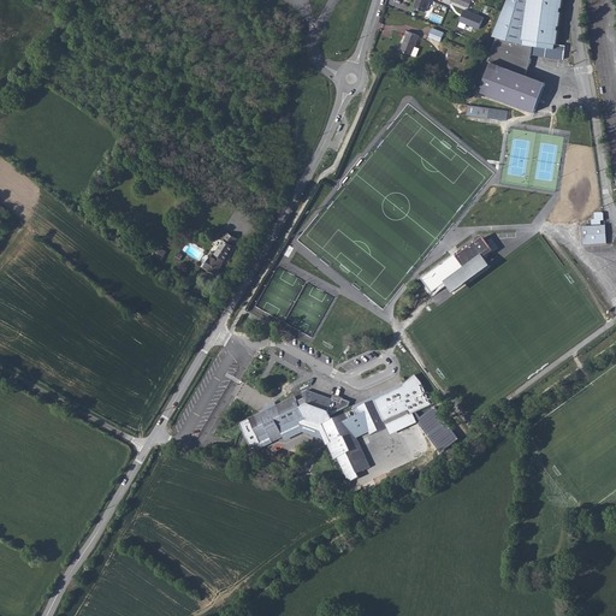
[(418,0),(414,7),(426,12),(430,0),(418,0)]
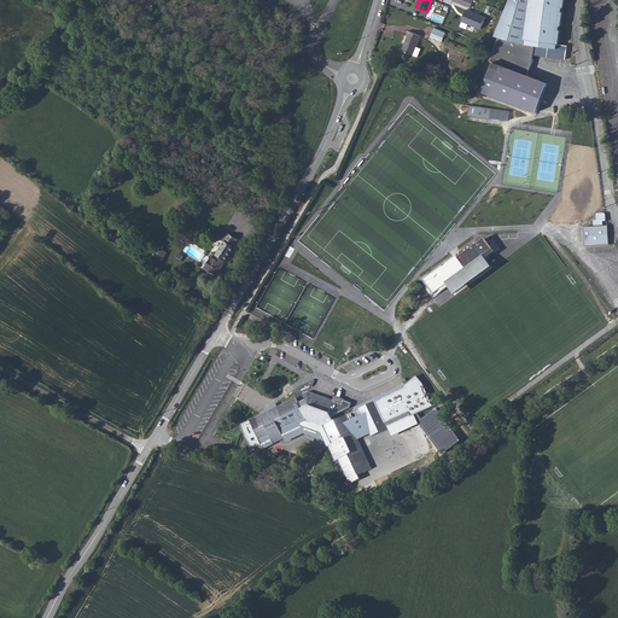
[(494,63),(483,92),(537,112),(548,83),(528,76),(531,65),(534,58),(535,57),(536,56),(566,58),(567,46),(559,45),(561,30),(559,30),(560,25),(561,27),(564,12),(563,12),(563,7),(564,7),(565,0),(509,0),(495,36),(499,38),(490,62),(494,63)]
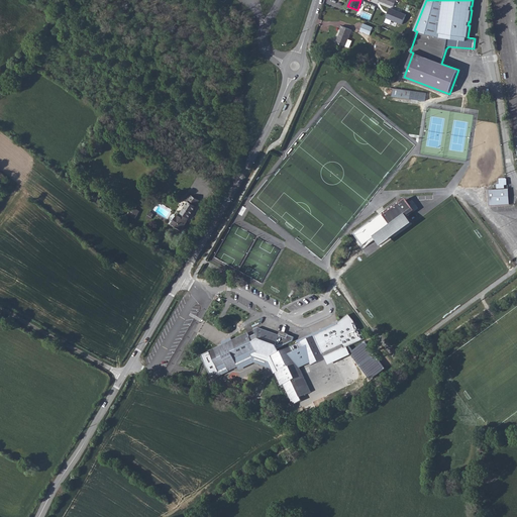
[(406,14),(393,9),(389,19),(402,24),(406,14)]
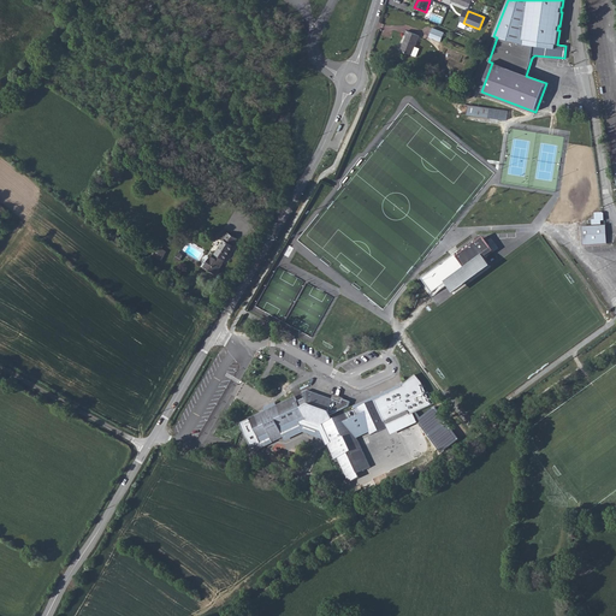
[(444,33),(433,28),(430,37),(440,42),(444,33)]
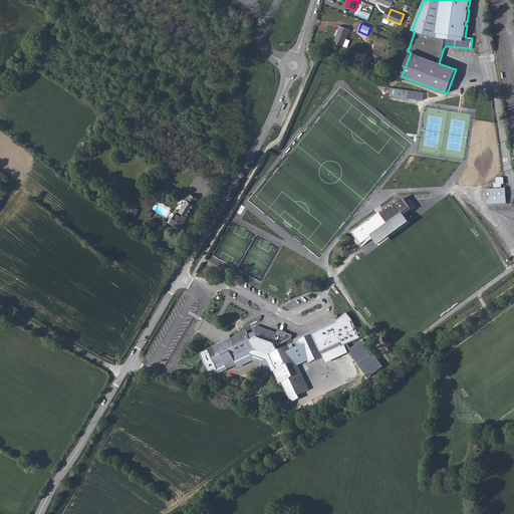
[(350,30),(339,26),(338,29),(339,30),(334,42),(343,46),(346,39),(350,30)]
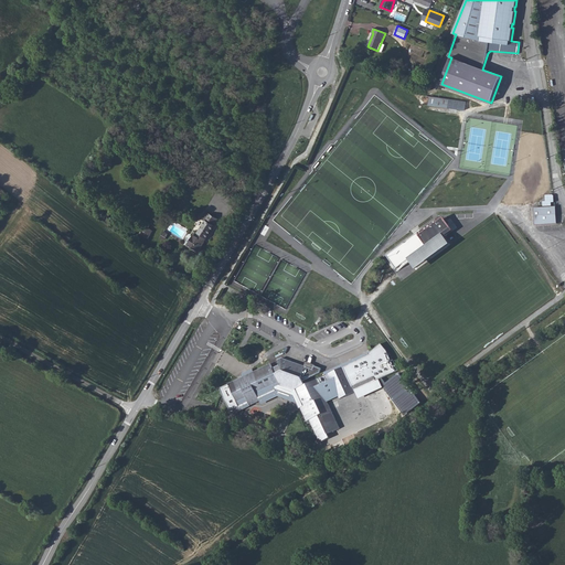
[(466,102),(430,96),(428,105),(465,110),(466,102)]
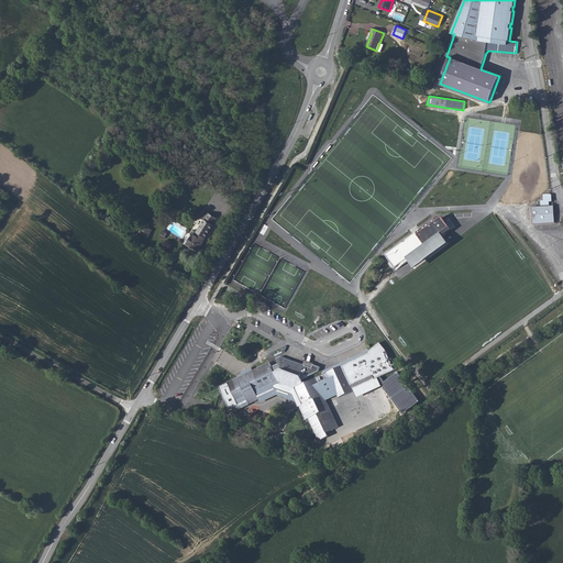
[(542,206),(549,205),(549,201),(552,201),(551,198),(551,195),(548,196),(544,196),(544,201),(542,201),(542,206)]
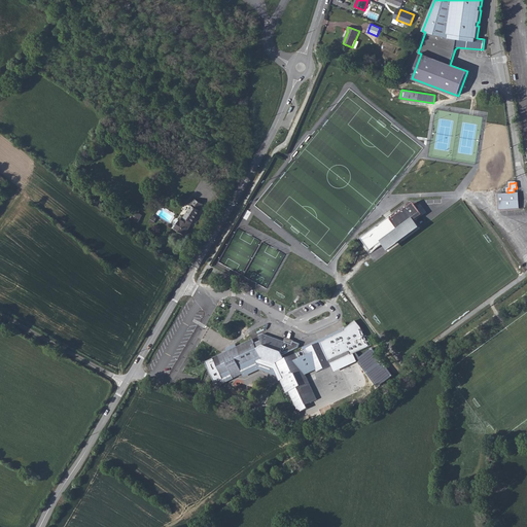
[(507,195),(497,196),(498,209),(519,207),(518,195),(515,195),(507,195)]
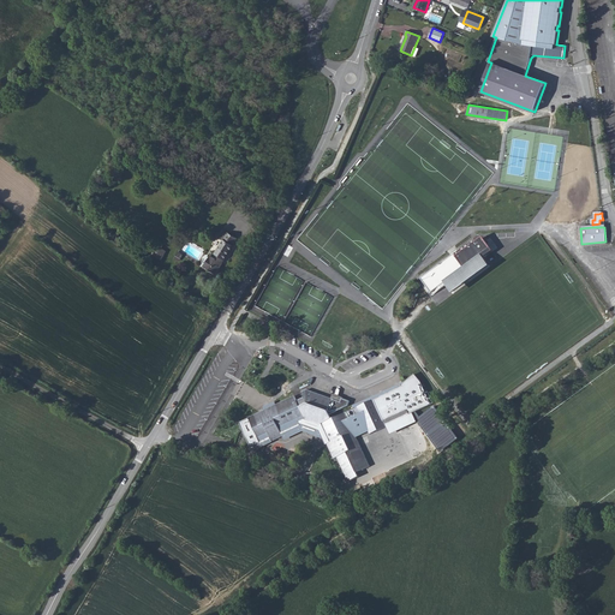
[(215,274),(238,239),(224,230),(219,237),(224,239),(214,254),(219,256),(216,260),(210,255),(203,267),(215,274)]
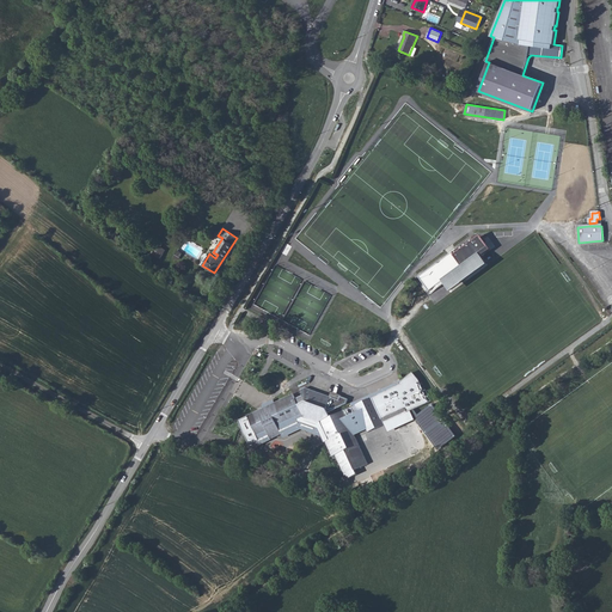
[(471,238),(418,277),(430,294),(444,283),(448,291),(487,263),(479,255),(488,248),(481,237),(473,242),(471,238)]
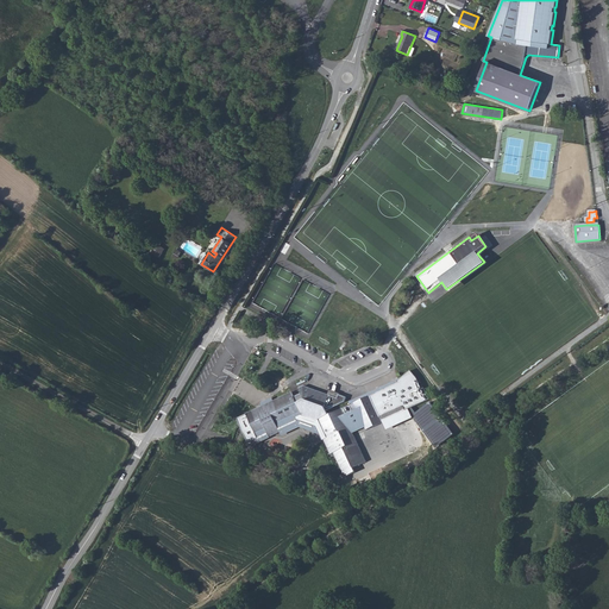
[(156,255),(159,257),(165,249),(162,246),(156,255)]
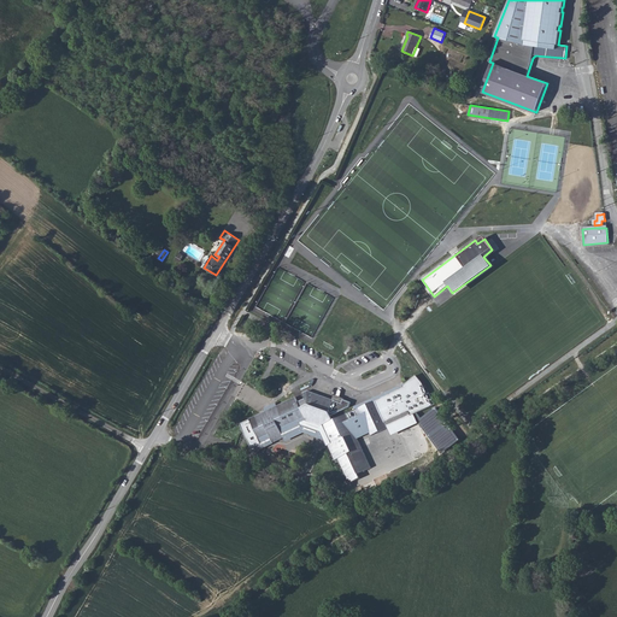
[(180,263),(184,256),(180,252),(175,259),(180,263)]
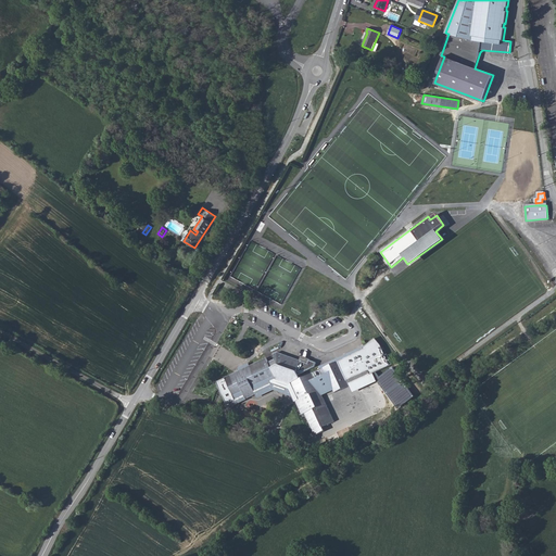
[(364,350),(319,367),(299,376),(297,371),(315,367),(316,363),(310,361),(308,364),(300,361),(278,353),(273,355),(276,359),(268,363),(266,358),(250,366),(250,368),(244,370),(244,369),(225,378),(225,379),(217,382),(227,405),(236,401),(235,399),(244,394),(247,400),(256,394),(254,391),(261,389),(260,387),(270,382),(272,383),(288,390),(289,391),(292,395),(295,403),(297,402),(302,415),(305,414),(316,436),(325,431),(323,428),(335,421),(323,395),(321,394),(332,389),(333,391),(335,393),(350,386),(348,381),(368,371),(370,376),(374,374),(392,365),(388,354),(386,355),(381,345),(367,344),(363,349),(364,350)]
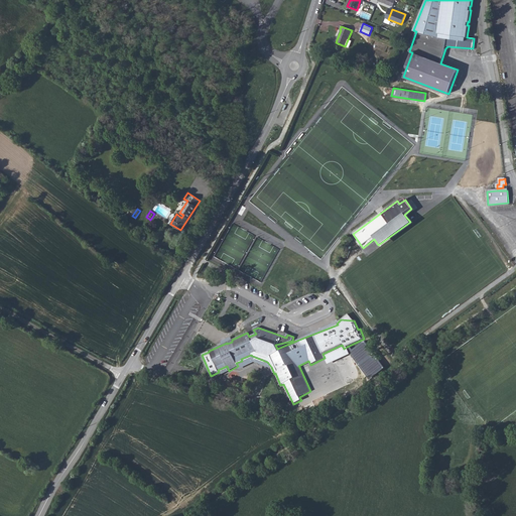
[(337,324),(341,319),(295,339),(296,341),(338,325),(337,324)]
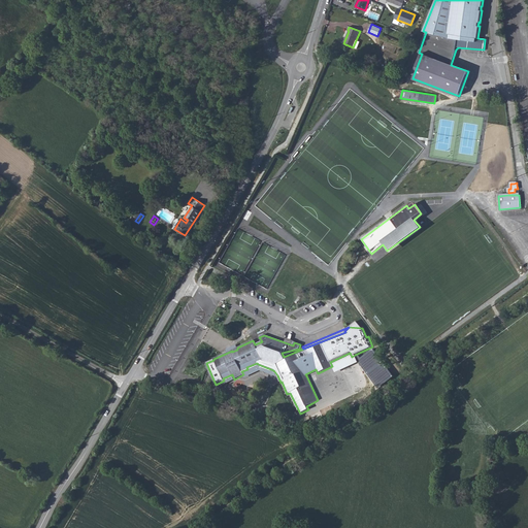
[(330,362),(332,366),(335,373),(359,363),(355,355),(352,357),(350,353),(330,362)]
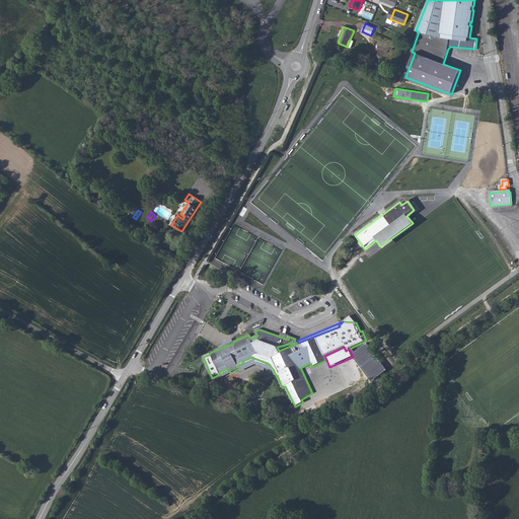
[(237,365),(239,368),(240,372),(255,365),(271,370),(273,369),(270,365),(269,364),(253,358),(252,357),(242,361),(243,363),(237,365)]
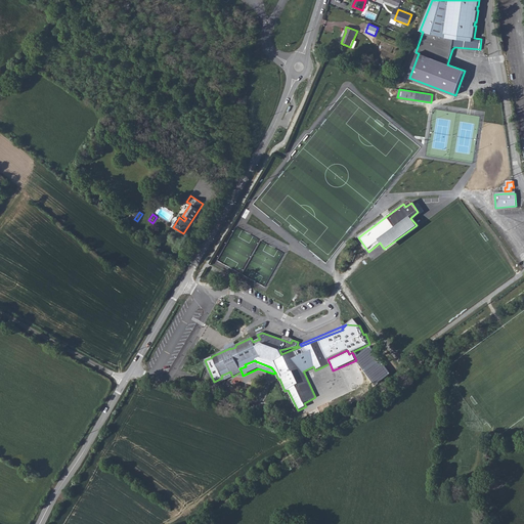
[(342,394),(324,402),(330,411),(346,403),(342,394)]
